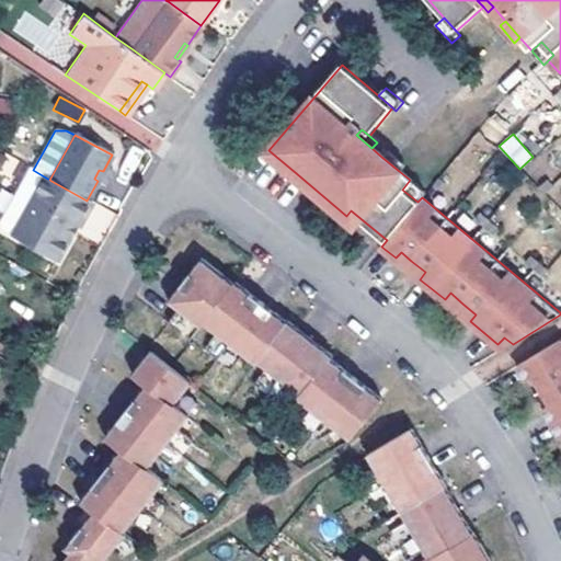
[(387,150),(381,157),(399,171),(404,164),(387,150)]
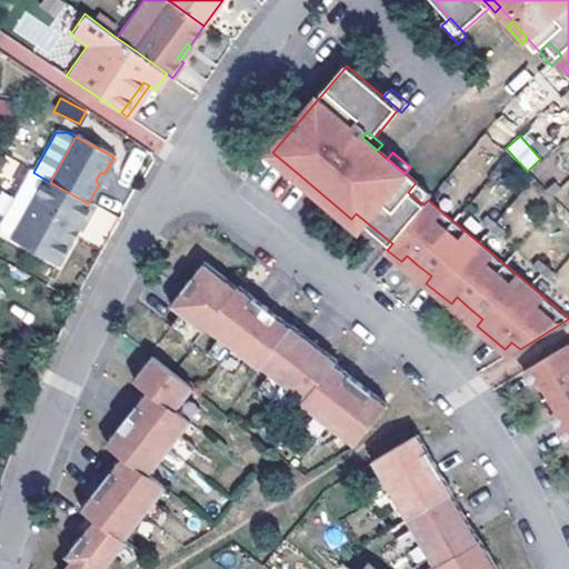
[(72,229),(77,231),(91,205),(88,203),(50,182),(33,172),(29,170),(0,222),(0,229),(1,233),(58,265),(71,241),(67,239),(72,229)]
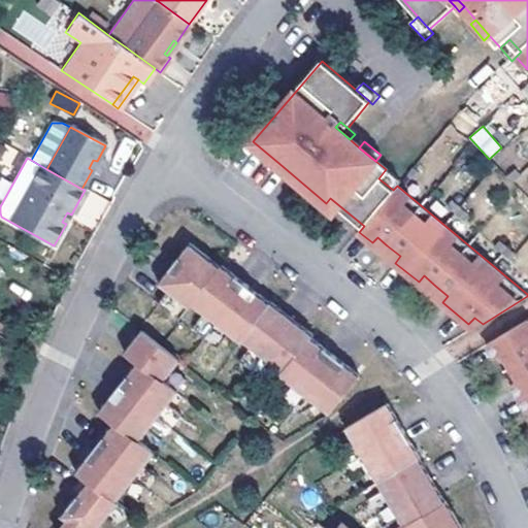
[(401,182),(386,169),(378,178),(393,190),(397,186),(401,182)]
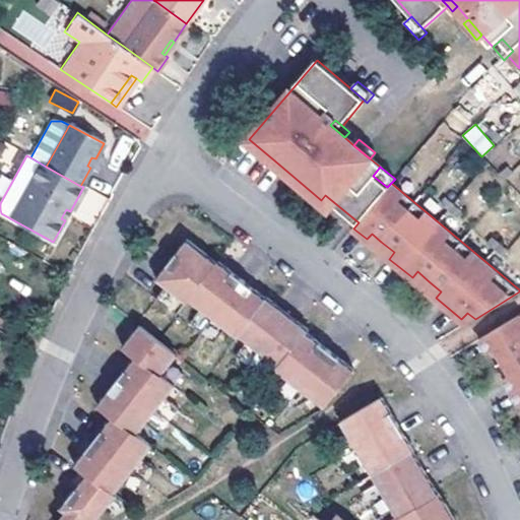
[(65,220),(70,211),(66,209),(61,218),(65,220)]
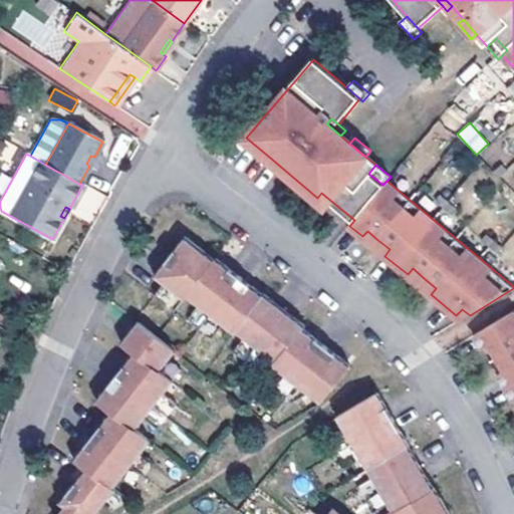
[(371,244),(376,239),(367,231),(362,236),(371,244)]
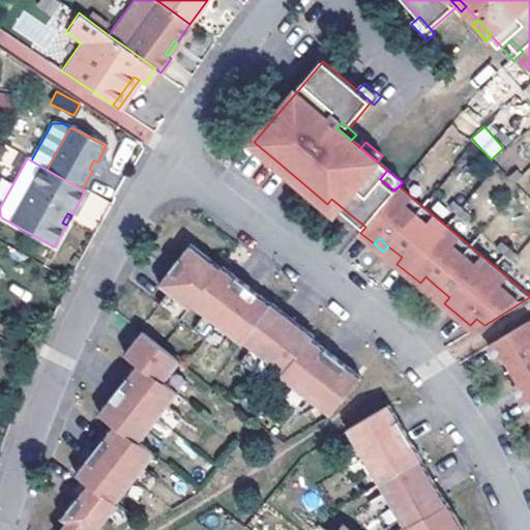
[(222,264),(190,240),(158,281),(168,288),(158,300),(179,317),(190,303),(203,313),(193,325),(217,345),(227,332),(238,342),(240,341),(248,347),(239,359),(263,379),(274,365),(284,373),(282,375),(291,382),(278,396),(303,416),(317,403),(329,413),(360,374),(343,359),(331,351),(313,336),(315,333),(299,322),(287,312),(271,299),(271,300),(256,288),(243,278),(223,263),(222,264)]
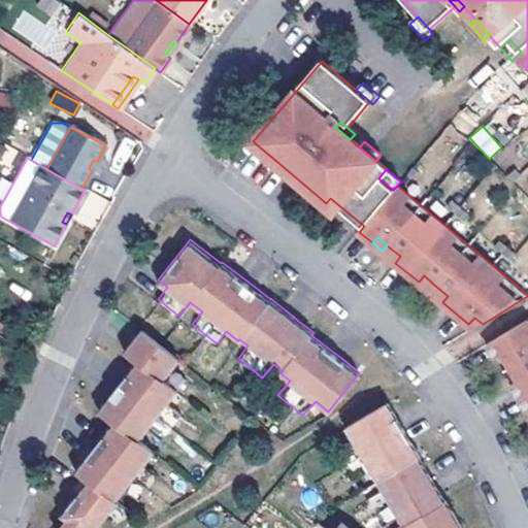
[(387,245),(382,251),(395,263),(400,256),(387,245)]
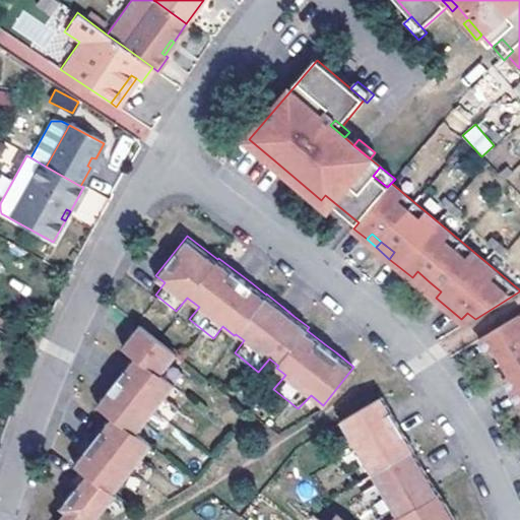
[(424,287),(429,281),(417,271),(412,277),(424,287)]
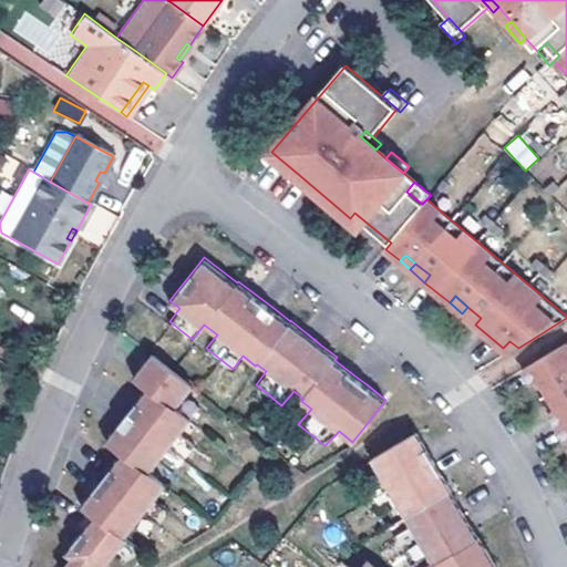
[(467,307),(462,313),(475,325),(481,318),(467,307)]
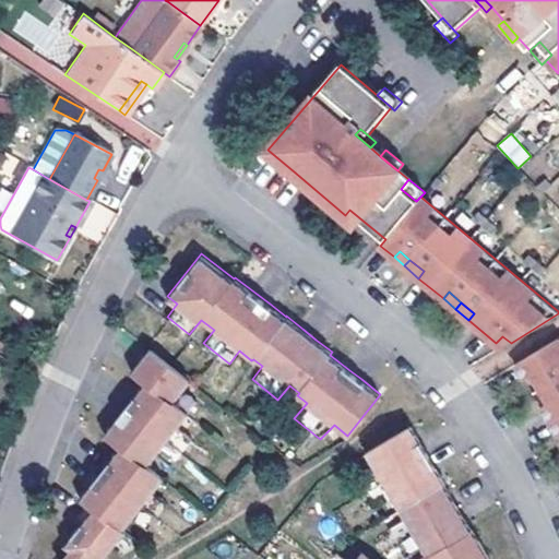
[(496,343),(501,348),(511,343),(502,336),(496,343)]
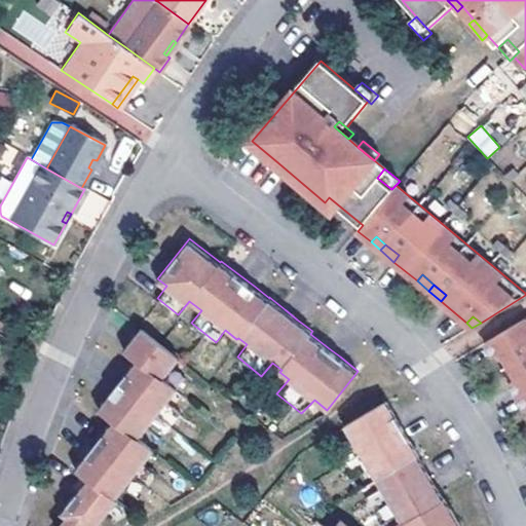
[(486,348),(525,325),(525,316),(483,342),(486,348)]
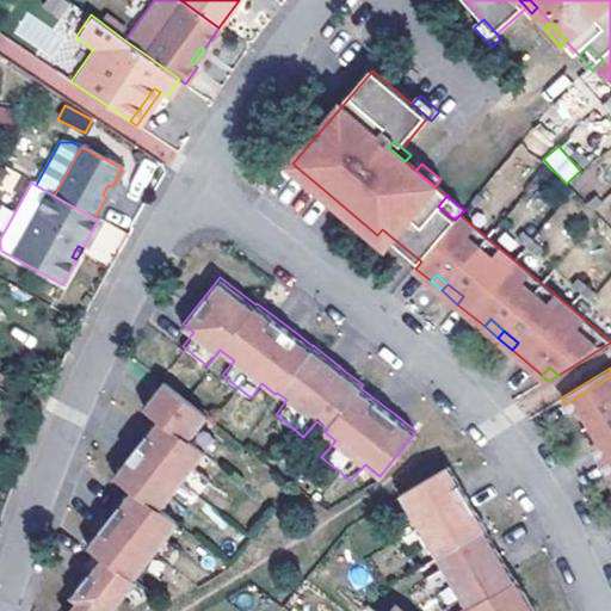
[(208,412),(164,377),(143,403),(158,415),(113,471),(130,486),(86,542),(92,547),(79,563),(87,569),(69,592),(74,597),(63,610),(107,610),(119,596),(128,602),(159,575),(142,561),(152,549),(168,562),(191,534),(174,520),(186,505),(168,492),(179,477),(196,491),(218,463),(205,452),(215,438),(198,425),(208,412)]
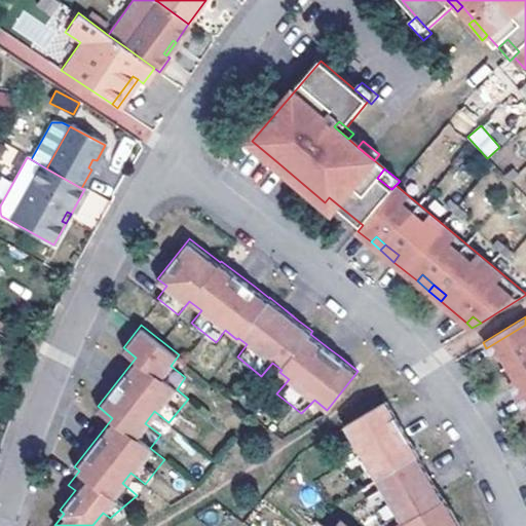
[(525,325),(486,348),(493,359),(501,353),(510,366),(517,378),(509,384),(516,396),(525,409),(525,408),(525,325)]
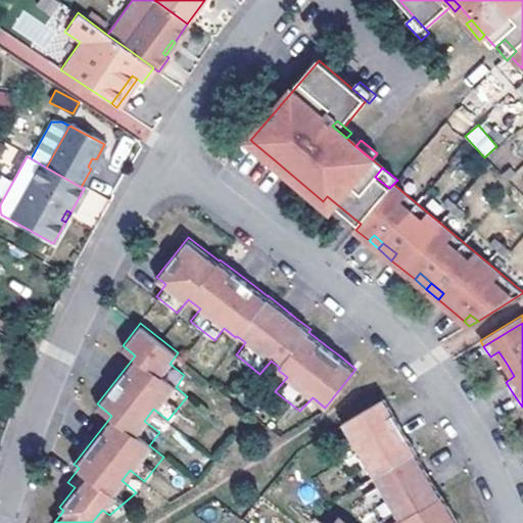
[(498,370),(507,364),(498,351),(490,357),(498,370)]
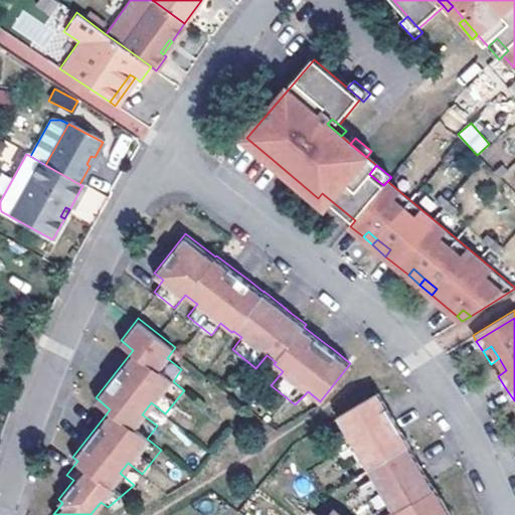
[(499,358),(491,364),(498,376),(506,370),(499,358)]
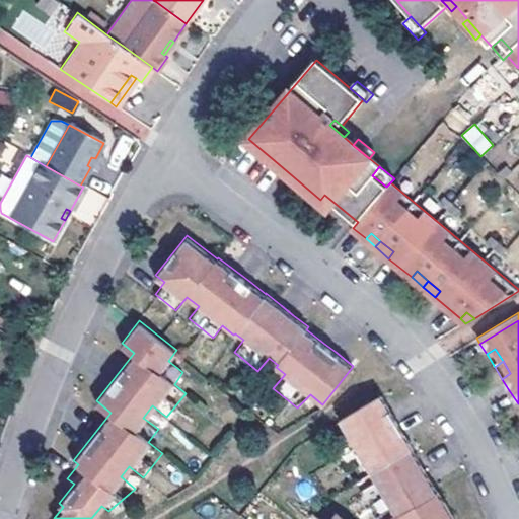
[(380,393),(339,419),(345,429),(330,438),(346,464),(360,455),(373,477),(359,486),(374,512),(388,504),(393,512),(380,518),(347,518),(332,507),(322,518),(321,518),(309,508),(300,518),(453,518),(428,474),(421,462),(399,426),(390,411),(384,400),(380,393)]
